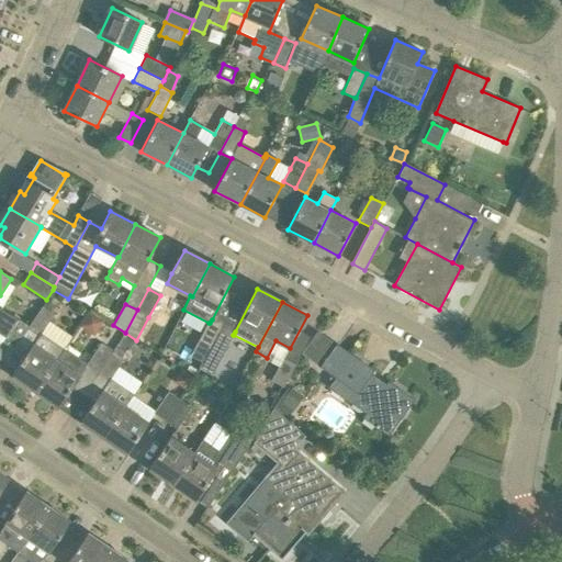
[(18,345),(30,352),(13,375),(35,391),(64,349),(42,334),(54,314),(42,306),(27,327),(29,327),(18,345)]
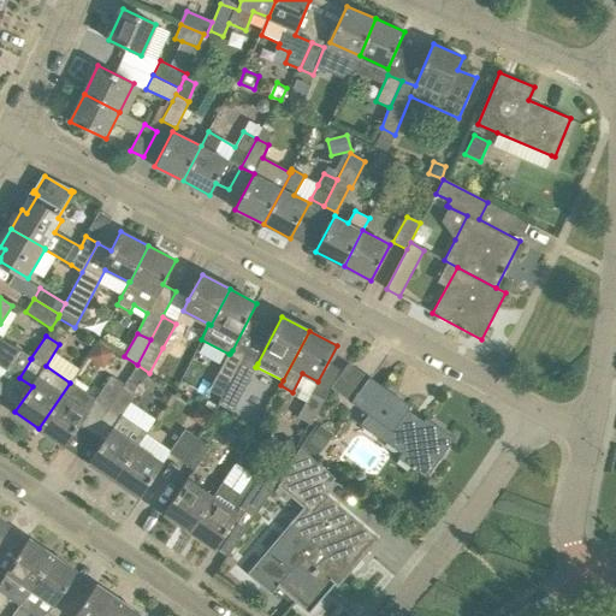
[(31,359),(30,359),(0,338),(0,365),(7,369),(0,380),(0,394),(6,398),(19,378),(31,359)]
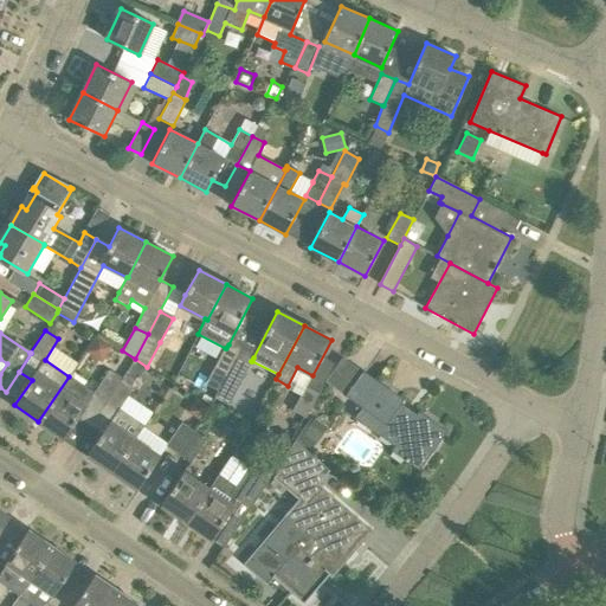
[(240,350),(229,345),(226,348),(225,348),(214,368),(226,375),(240,350)]
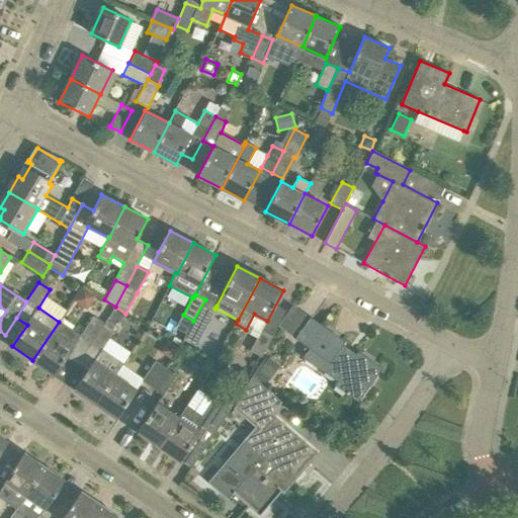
[(217,306),(205,299),(193,321),(206,327),(216,309),(214,309),(217,306)]
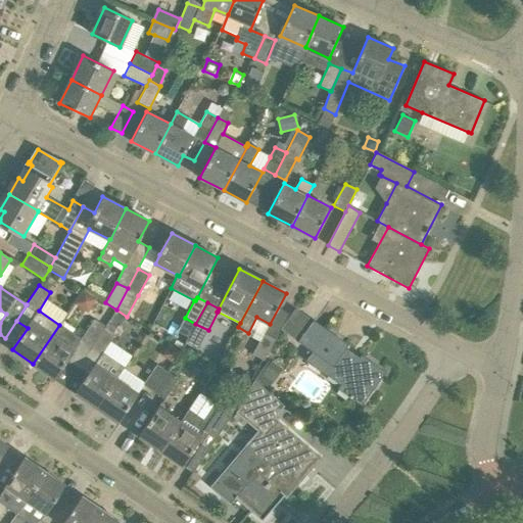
[(362,354),(358,362),(343,351),(348,345),(314,321),(299,342),(312,350),(305,362),(326,376),(327,375),(342,385),(339,389),(363,406),(386,372),(362,354)]
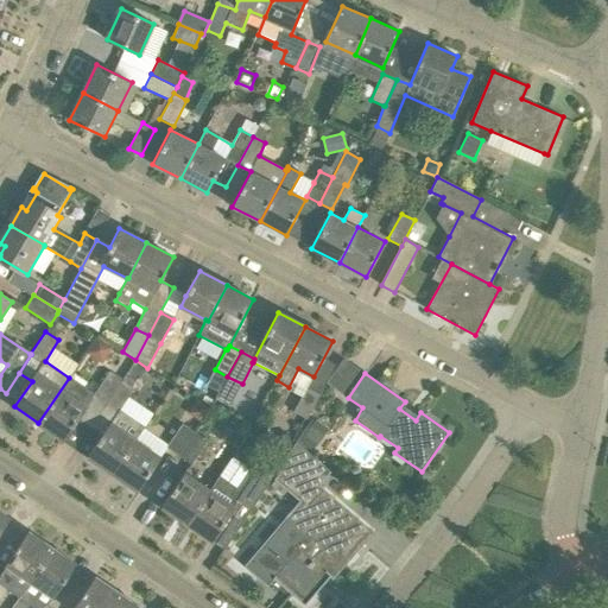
[(108,374),(94,394),(69,378),(38,423),(64,441),(80,418),(92,426),(120,382),(108,374)]
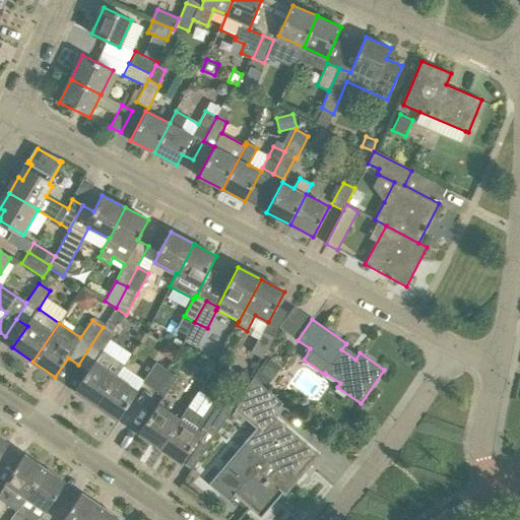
[(103,327),(111,332),(115,327),(107,321),(103,327)]
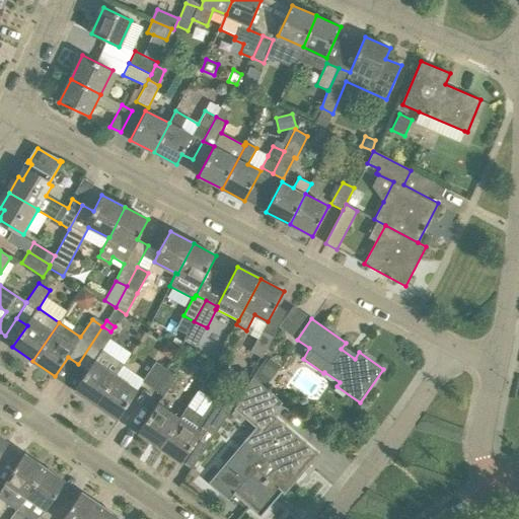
[(75,390),(96,404),(116,376),(124,364),(102,350),(114,334),(102,326),(78,364),(88,371),(75,390)]
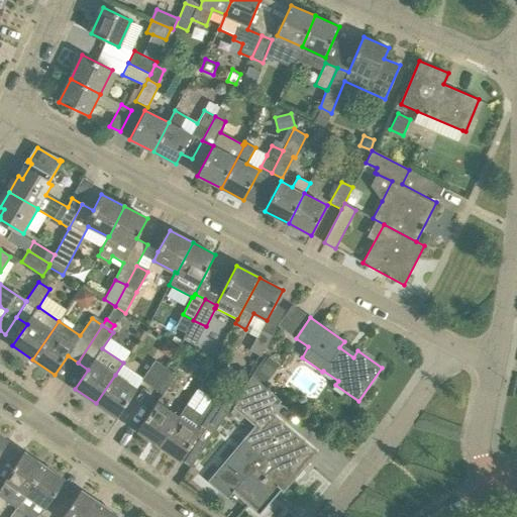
[(273,335),(272,334),(261,328),(249,350),(262,356),(273,335)]
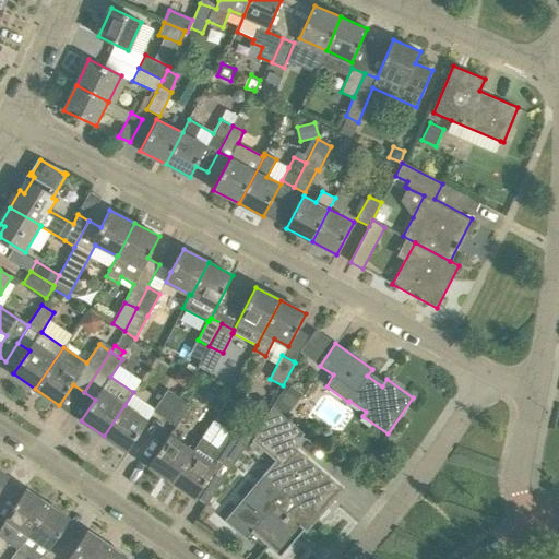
[(181,367),(173,380),(183,387),(192,373),(181,367)]
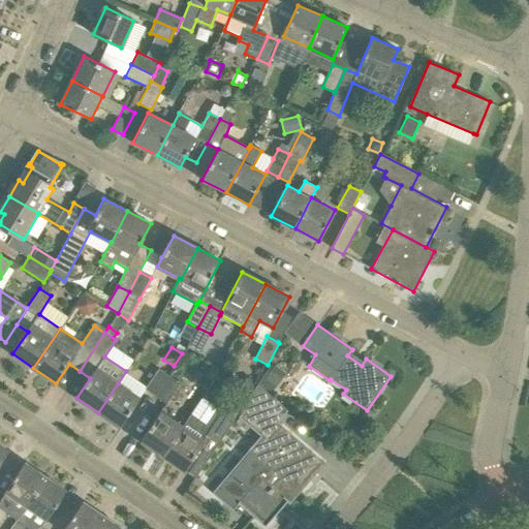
[(274,365),(263,379),(275,389),(286,373),(274,365)]
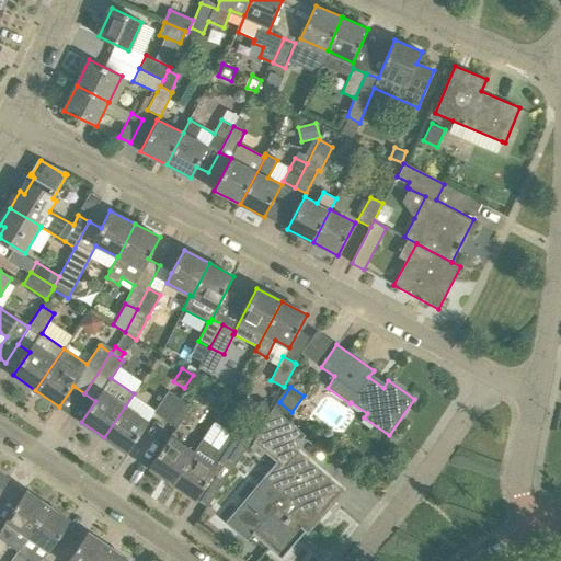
[(153,412),(164,421),(180,399),(168,391),(153,412)]
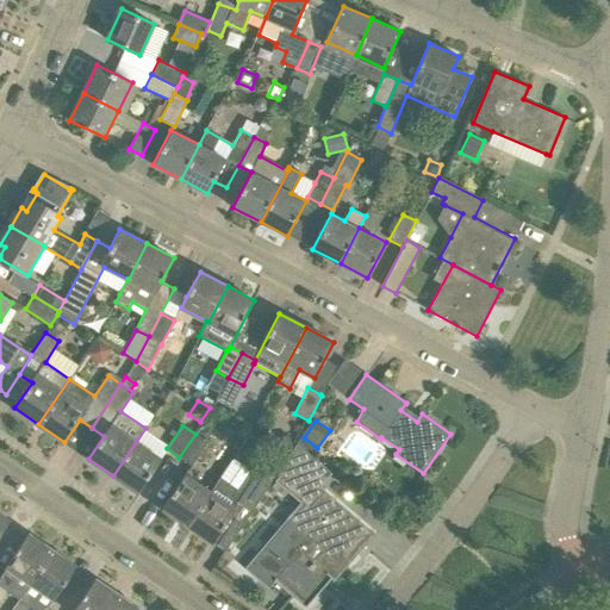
[(288,433),(277,436),(280,446),(292,442),(288,433)]
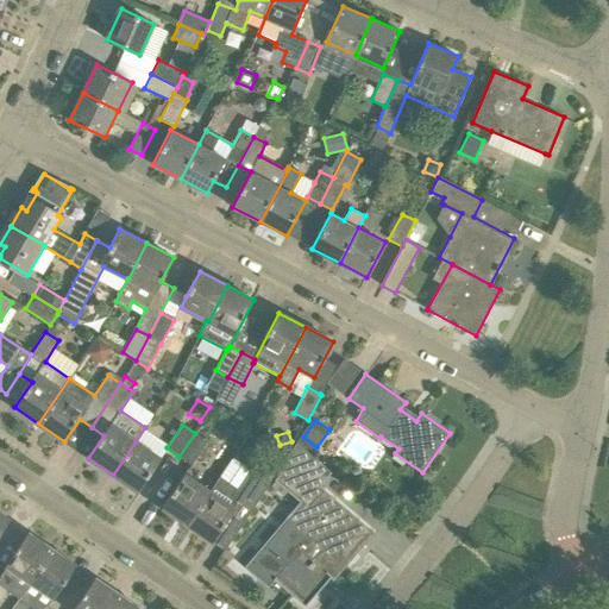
[(195,433),(179,457),(192,466),(208,441),(195,433)]
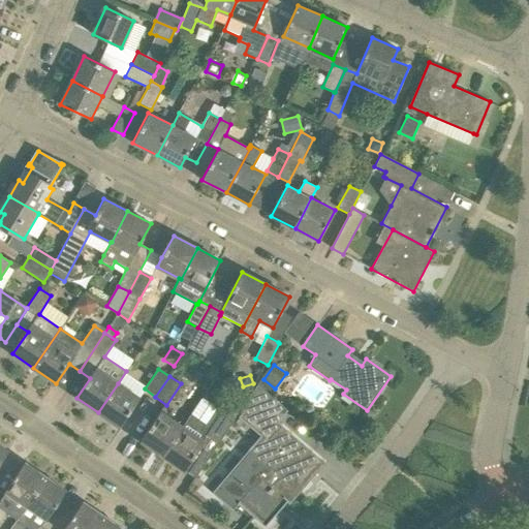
[(121,428),(141,399),(118,383),(98,412),(121,428)]
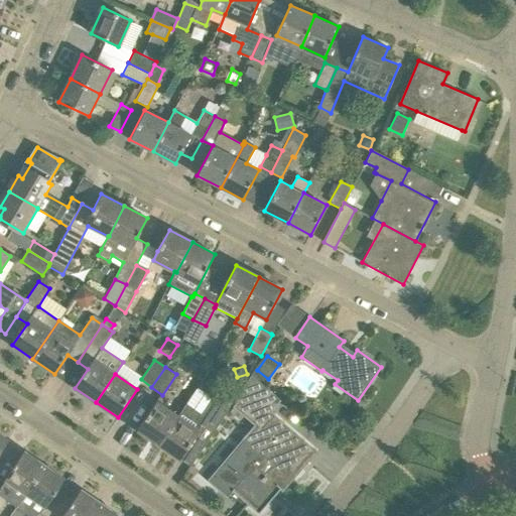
[(243,480),(233,491),(258,513),(280,488),(277,485),(285,476),(288,478),(291,481),(316,452),(275,415),(270,411),(280,400),(251,375),(241,391),(244,393),(233,406),(255,425),(259,428),(227,466),(243,480)]
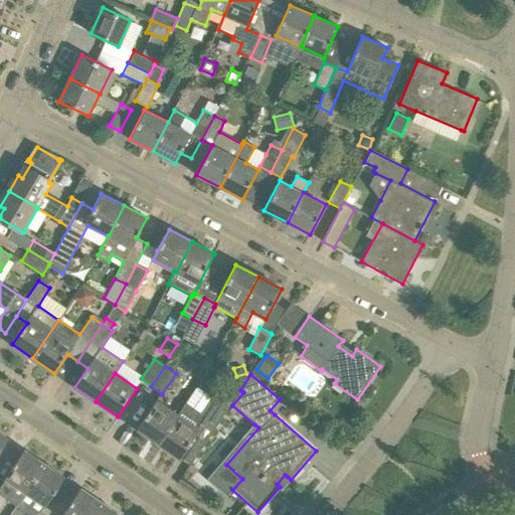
[(187,401),(202,411),(213,395),(198,384),(187,401)]
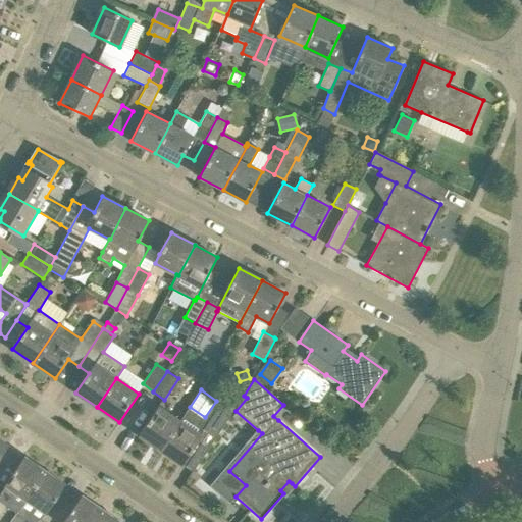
[(231,414),(215,403),(204,420),(189,409),(179,421),(160,450),(184,465),(185,463),(193,469),(192,472),(231,414)]
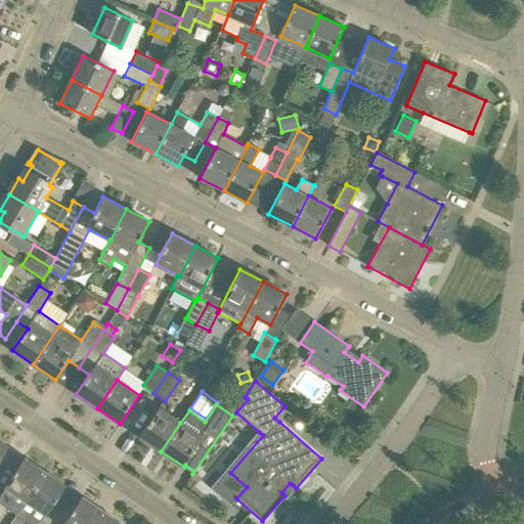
[(180,423),(159,408),(139,437),(161,451),(180,423)]
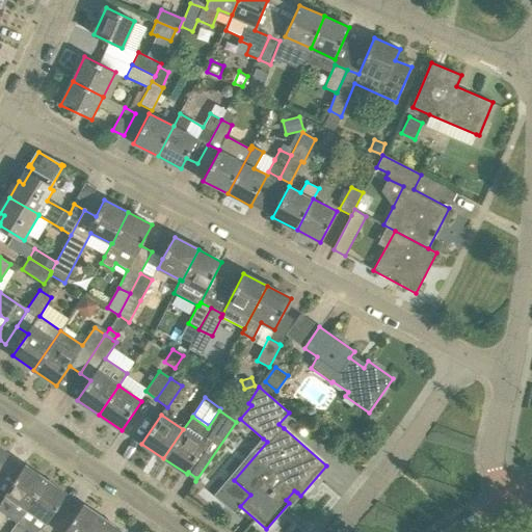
[(0,447),(0,467),(9,454),(0,447)]
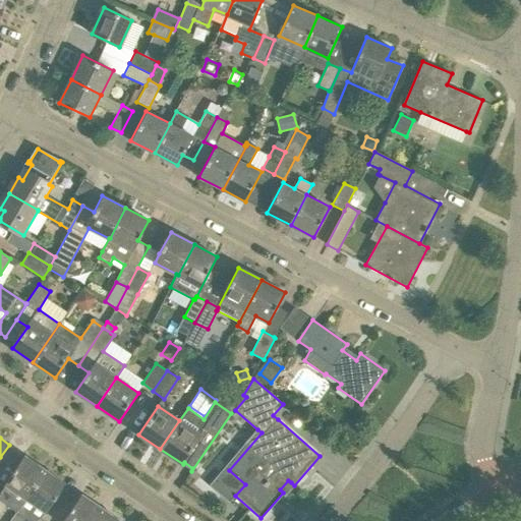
[(5,484),(15,491),(6,506),(16,513),(46,469),(25,455),(5,484)]
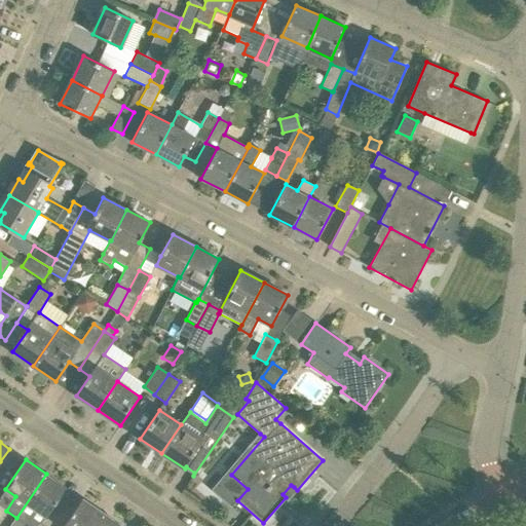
[(16,518),(27,524),(36,511),(47,518),(67,488),(46,474),(16,518)]
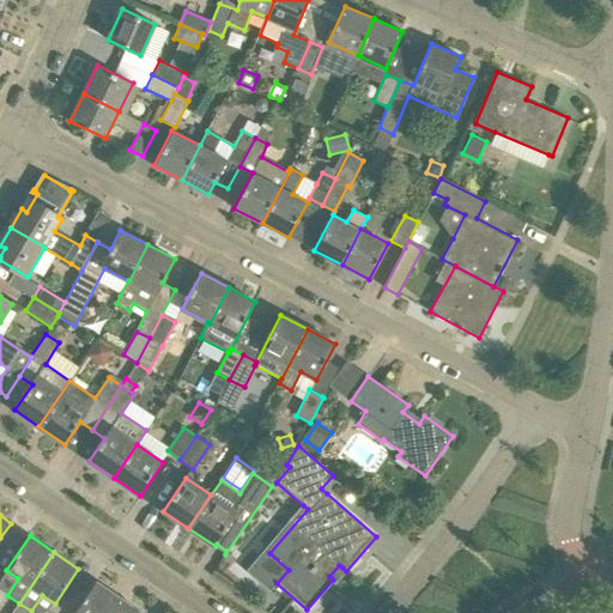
[(110,612),(122,599),(97,582),(76,612),(110,612)]
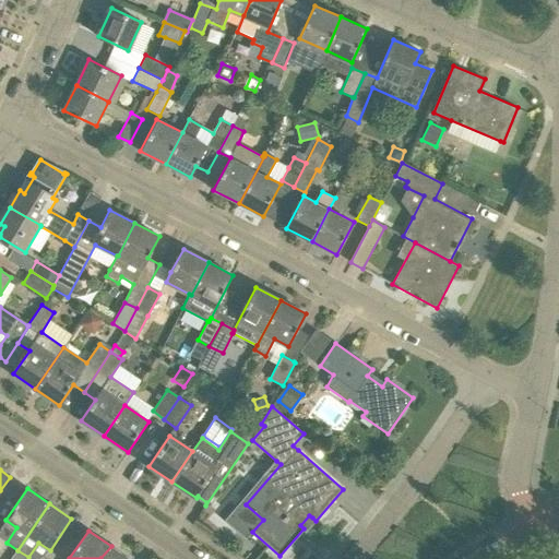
[(100,558),(131,558),(111,546),(100,558)]
